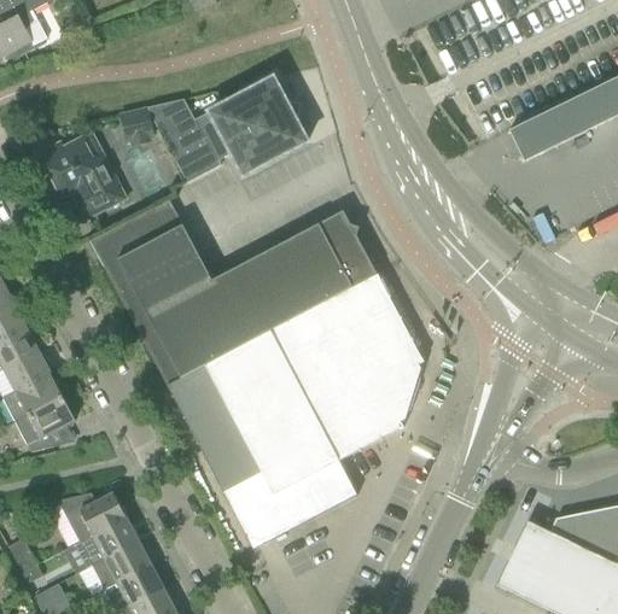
[(0,23),(0,56),(10,51),(12,54),(16,56),(35,46),(34,44),(47,37),(31,9),(48,0),(9,0),(0,5),(0,7),(6,21),(0,23)]
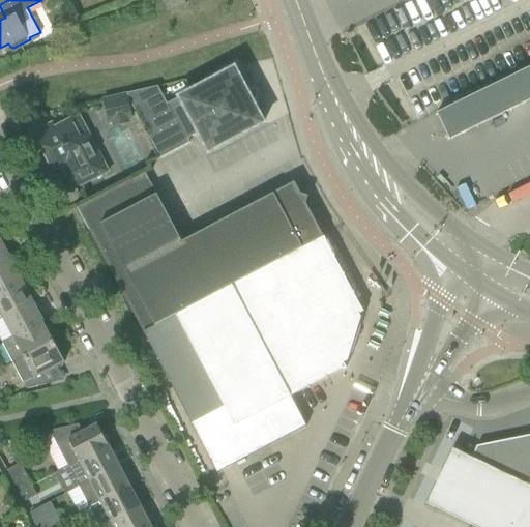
[(163,0),(167,8),(185,1),(184,0),(163,0)]
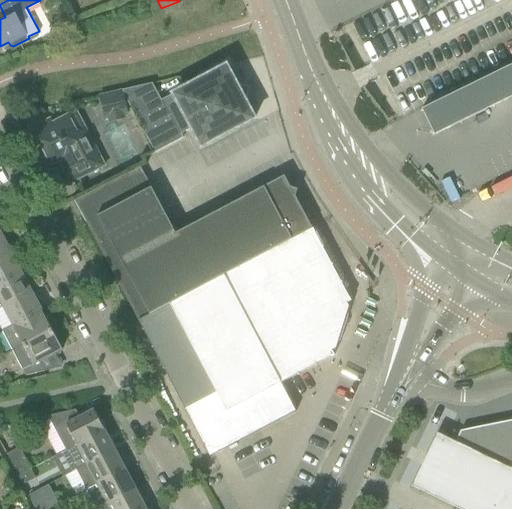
[(152,81),(122,88),(155,151),(183,136),(181,132),(191,126),(201,145),(221,134),(234,126),(235,127),(254,117),(226,63),(206,74),(207,75),(193,82),(193,81),(161,98),(152,81)]
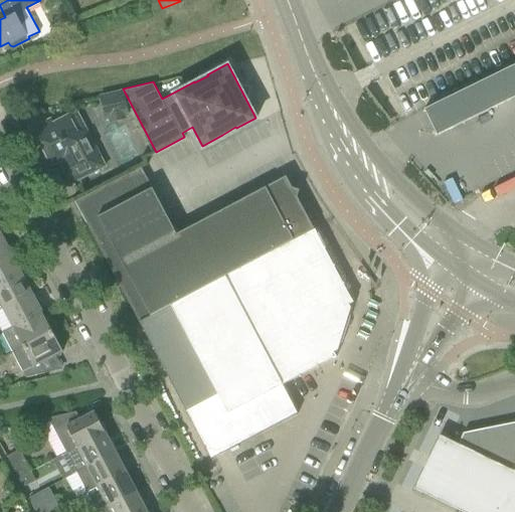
[(508,65),(423,108),(437,134),(514,95),(514,79),(509,66),(508,65)]
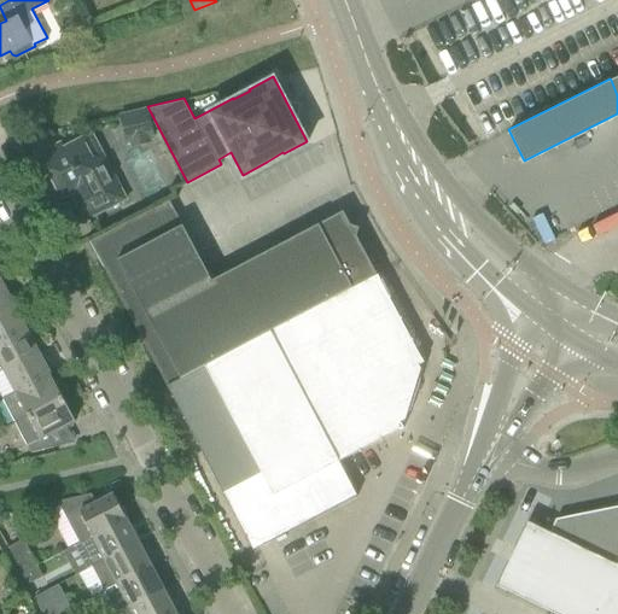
[(151,140),(150,134),(153,133),(146,106),(120,112),(126,139),(129,139),(130,145),(151,140)]
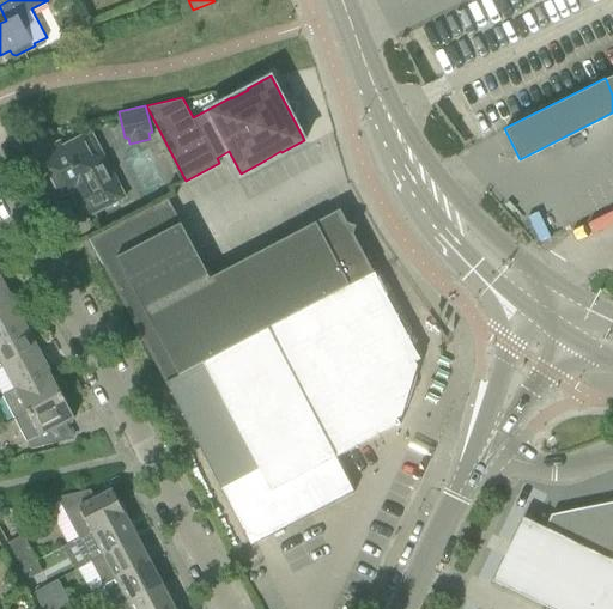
[(40,154),(56,186),(61,183),(62,186),(70,188),(85,217),(125,195),(102,151),(92,157),(80,135),(62,145),(59,140),(41,150),(43,152),(40,154)]
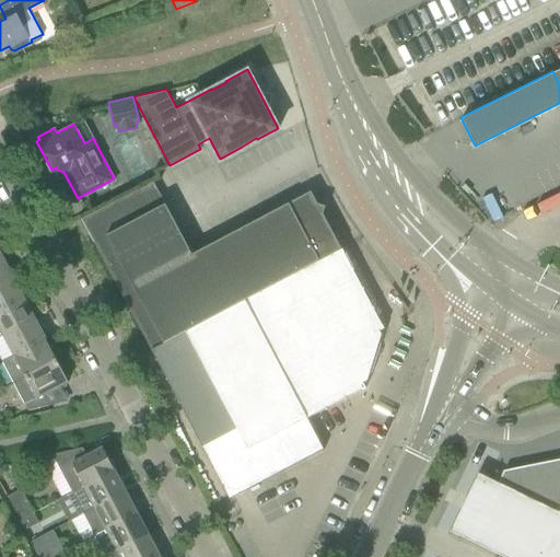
[(94,241),(166,202),(154,178),(81,218),(94,241)]
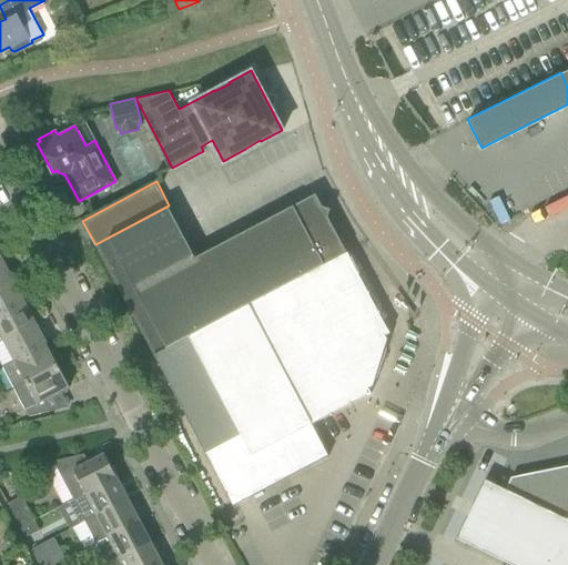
[(169,205),(95,244),(153,353),(153,354),(347,251),(315,192),(195,255),(169,205)]
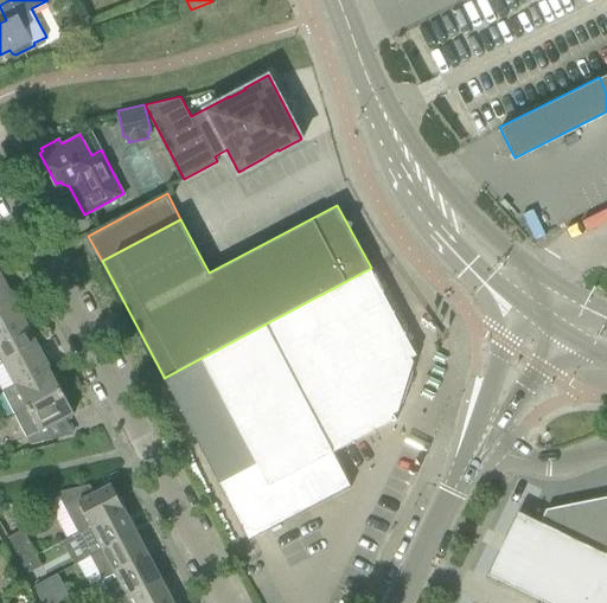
[(371,268),(164,378),(248,539),(351,485),(333,451),(396,418),(394,414),(397,411),(414,360),(411,357),(416,353),(371,268)]
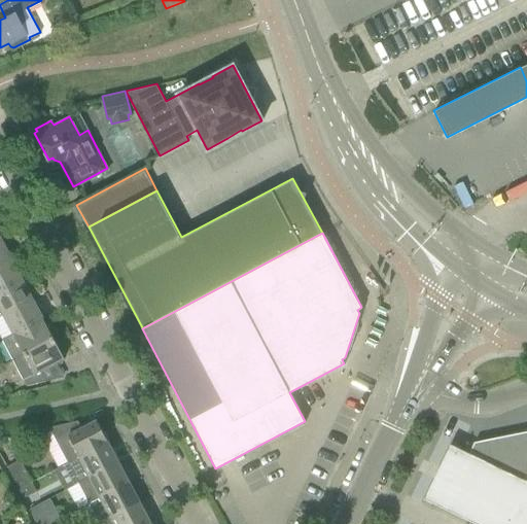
[(0,264),(11,258),(1,239),(0,239),(0,264)]
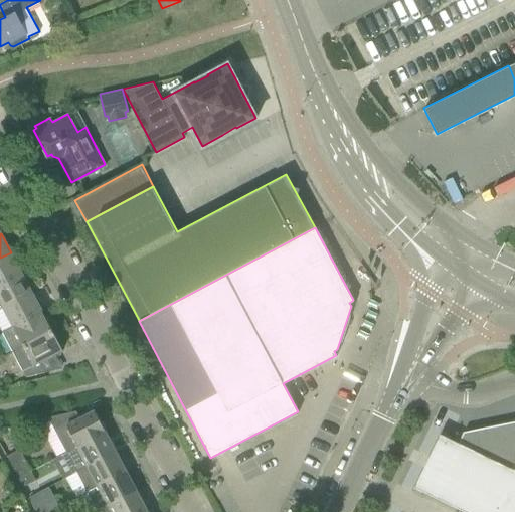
[(14,258),(11,252),(0,258),(0,283),(21,272),(17,264),(18,259),(14,258)]
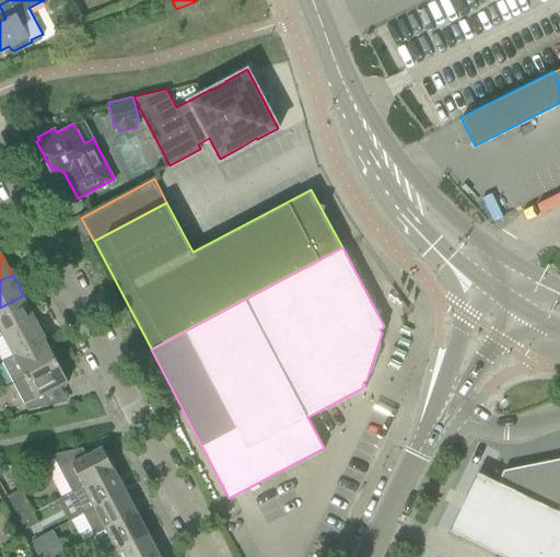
[(23,296),(0,308),(0,334),(34,316),(23,296)]
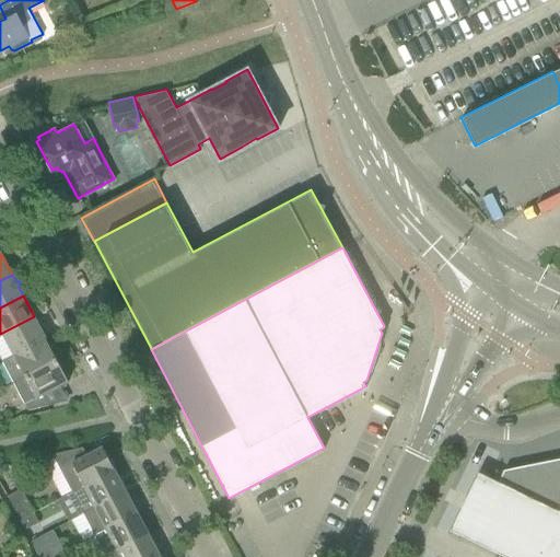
[(37,322),(34,316),(0,334),(0,335),(1,335),(12,355),(45,337),(41,327),(42,323),(37,322)]
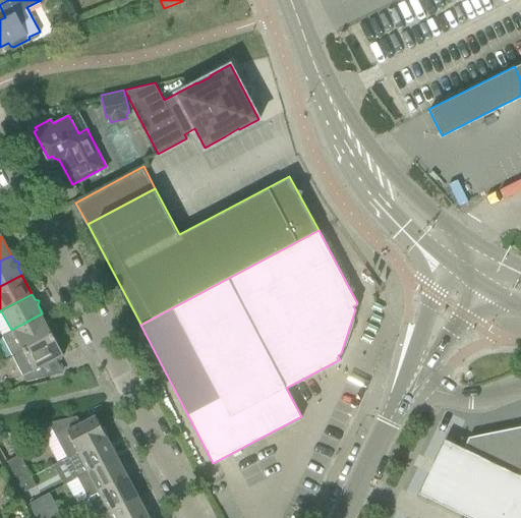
[(42,313),(11,330),(1,335),(12,354),(52,333),(42,313)]
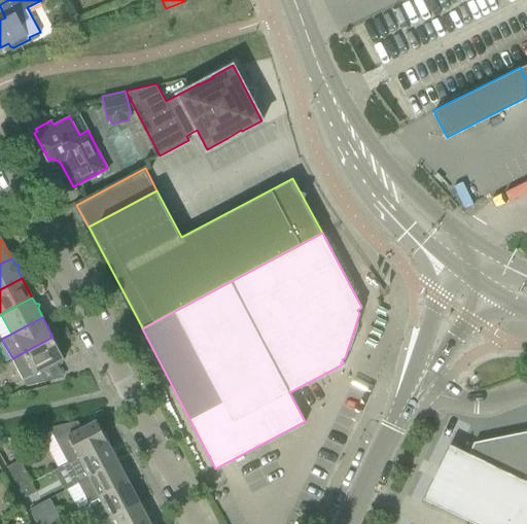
[(64,357),(53,337),(12,358),(27,385),(47,380),(41,369),(64,357)]
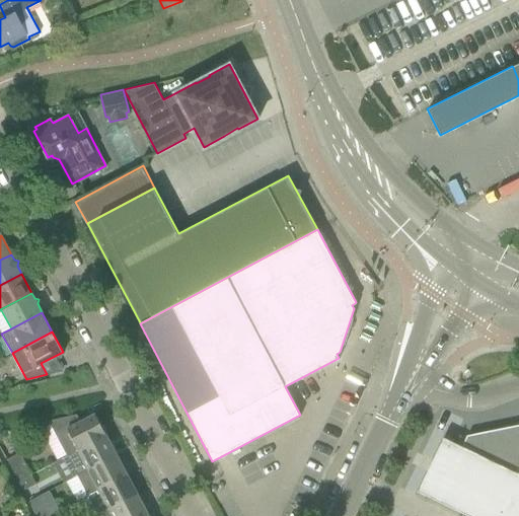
[(67,454),(105,434),(94,413),(80,421),(76,413),(50,420),(67,454)]
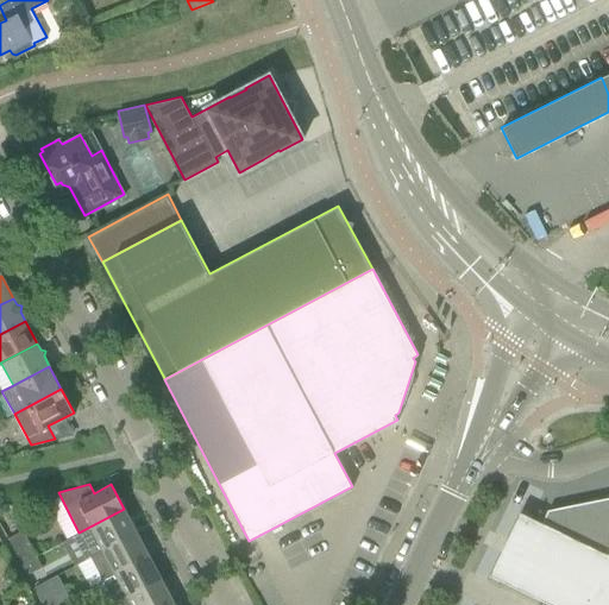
[(494,575),(493,577),(550,604),(608,604),(608,496),(547,509),(541,522),(523,514),(522,515),(523,516),(495,577),(494,575)]
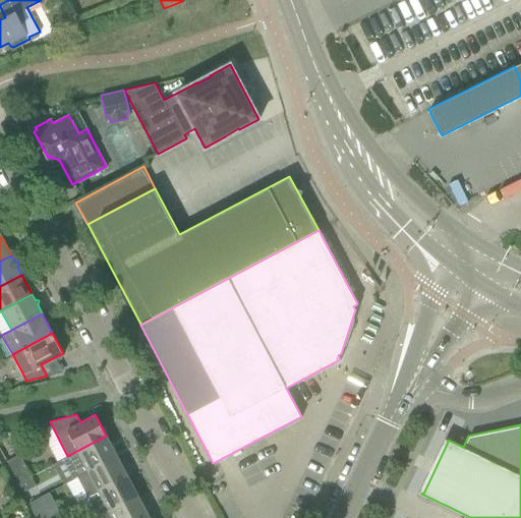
[(106,436),(67,456),(77,475),(116,455),(106,436)]
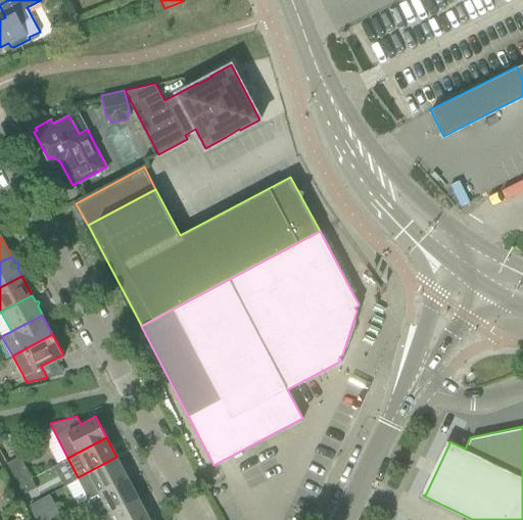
[(19,456),(7,462),(18,483),(31,477),(19,456)]
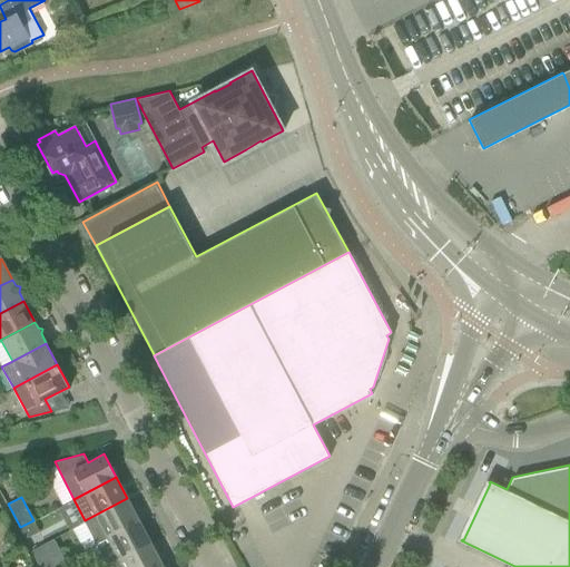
[(139,520),(127,498),(85,520),(97,543),(139,520)]
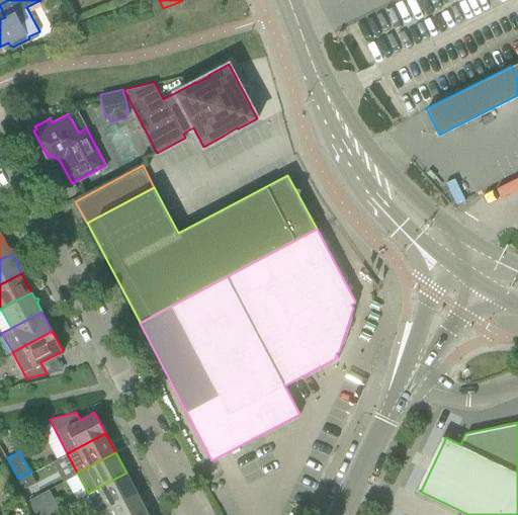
[(35,482),(30,473),(18,479),(23,488),(35,482)]
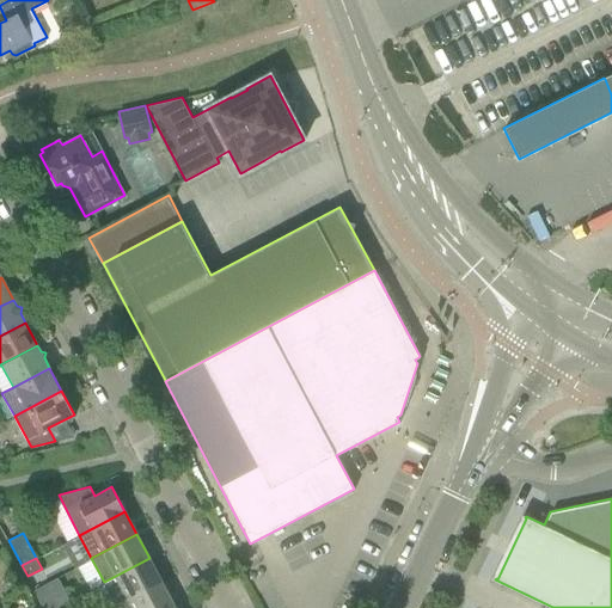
[(150,558),(104,582),(116,606),(161,582),(150,558)]
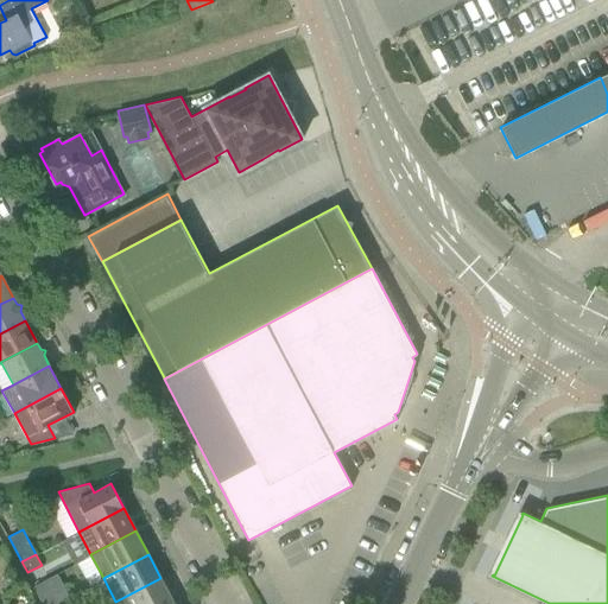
[(43,603),(54,603),(57,602),(61,601),(49,577),(33,585),(43,603)]
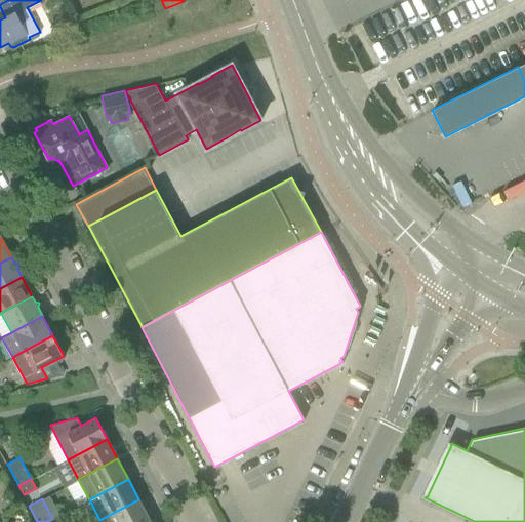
[(144,521),(149,519),(138,499),(99,520),(99,521),(144,521)]
